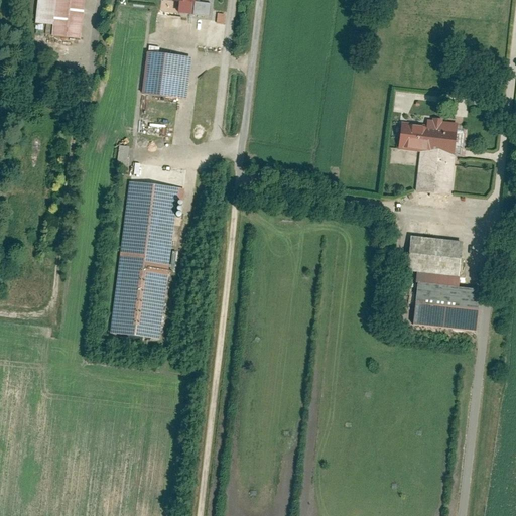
[(58,33),(78,36),(83,0),(42,0),(39,23),(59,26),(58,33)]
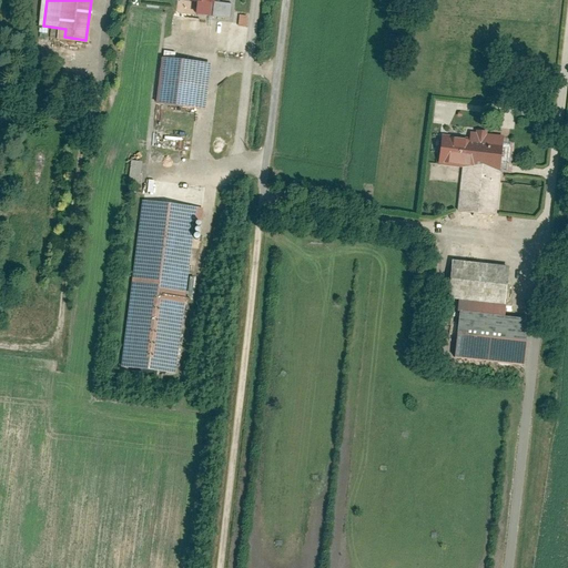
[(179,0),(180,2),(196,4),(195,16),(210,17),(211,7),(213,7),(213,0),(179,0)]
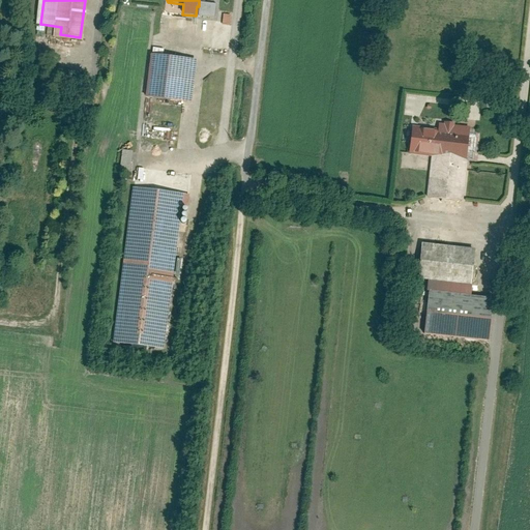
[(150,56),(145,97),(190,102),(196,61),(150,56)]
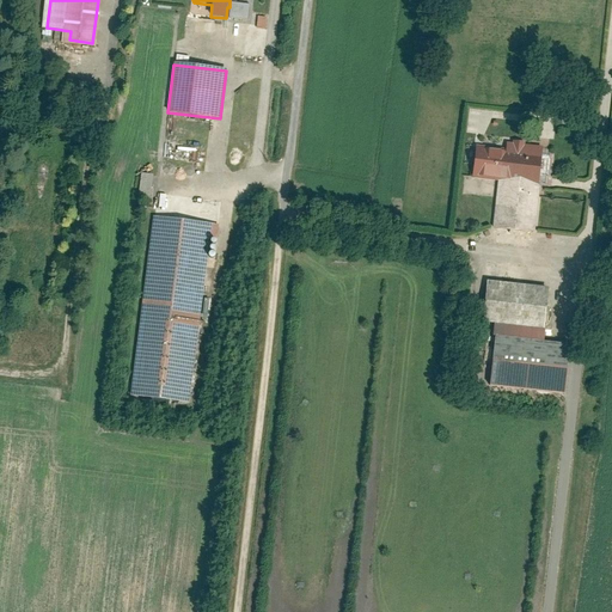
[(494,228),(533,232),(543,147),(506,144),(506,150),(476,146),(472,178),(499,181),(494,228)]
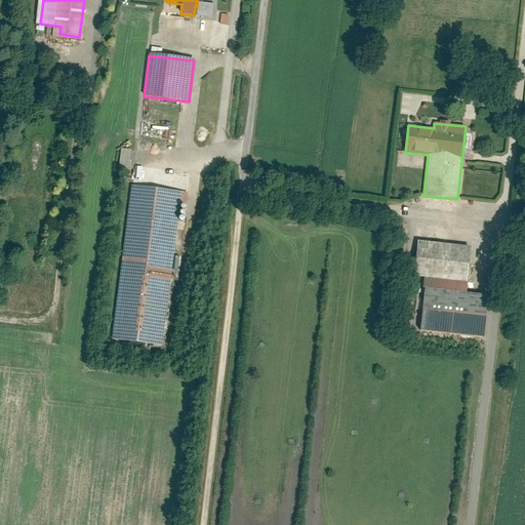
[(119,168),(129,170),(132,150),(122,149),(119,168)]
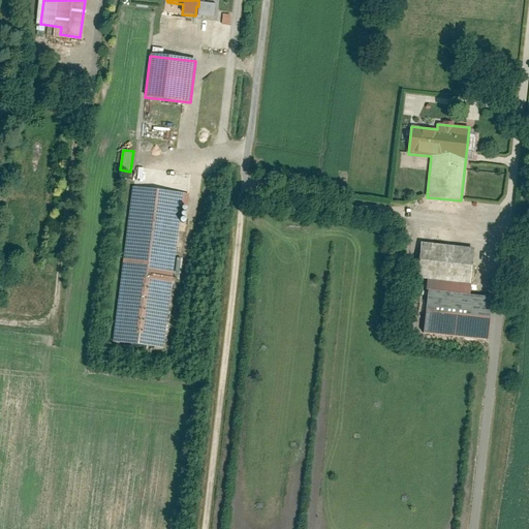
[(128,189),(109,342),(157,348),(175,212),(185,214),(187,197),(128,189)]
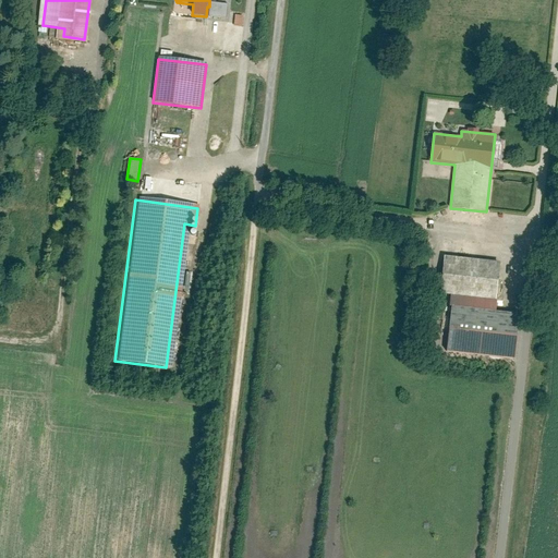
[(499,263),(444,256),(439,294),(450,295),(495,300),(499,263)]
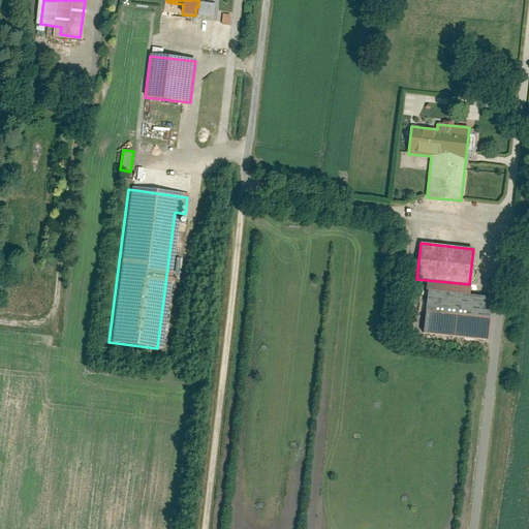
[(471,285),(469,284),(427,280),(426,290),(428,291),(423,335),(489,341),(493,298),(470,296),(471,285)]
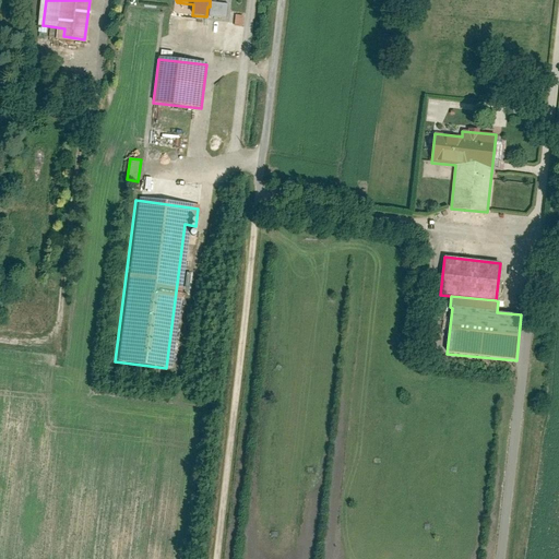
All buildings are outlined.
